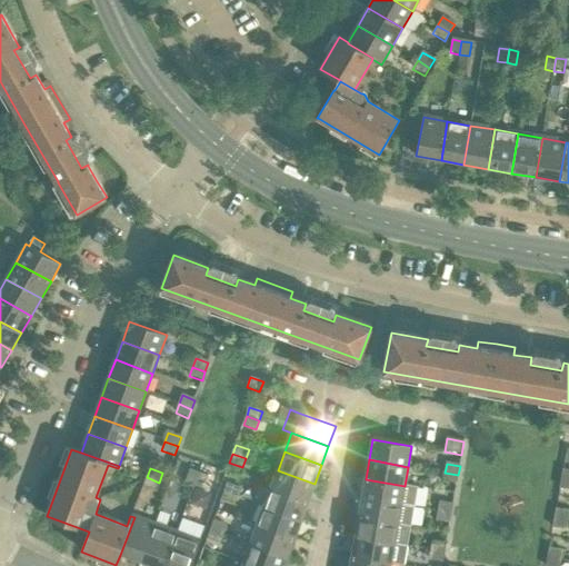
[(186,484),(195,486),(199,474),(190,470),(186,484)]
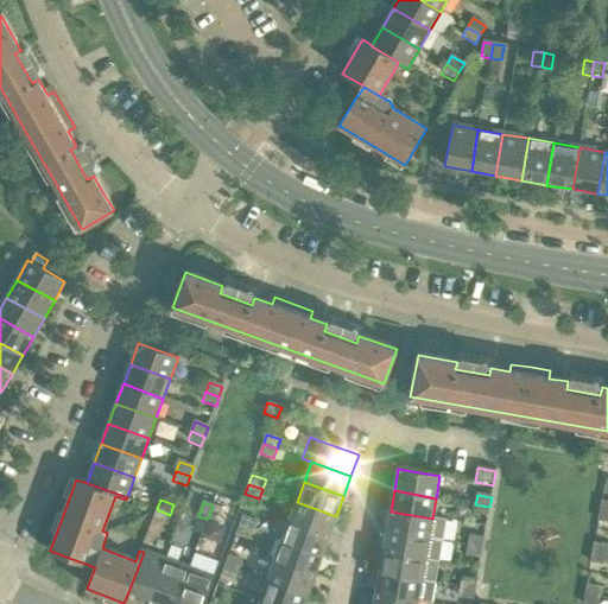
[(297,502),(290,522),(329,535),(336,516),(297,502)]
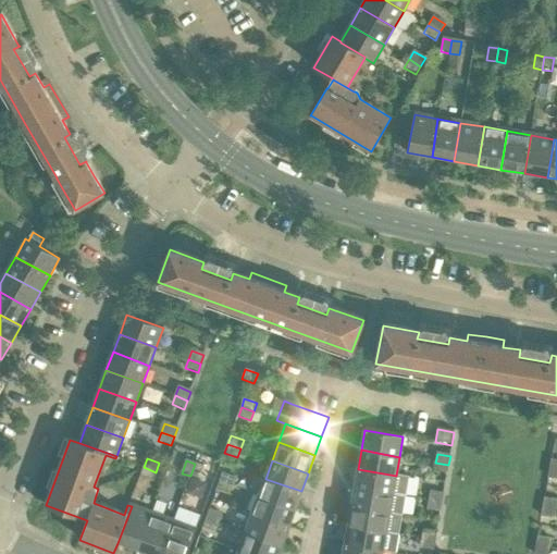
[(448,465),(435,463),(434,471),(447,474),(448,465)]
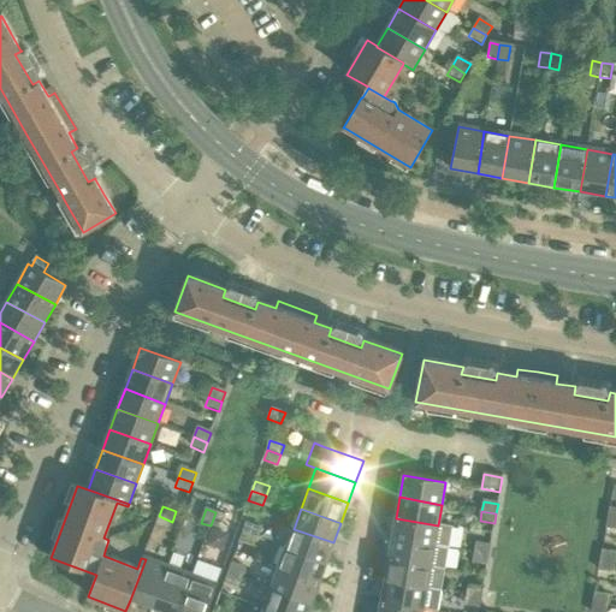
[(215,512),(211,526),(220,529),(225,516),(215,512)]
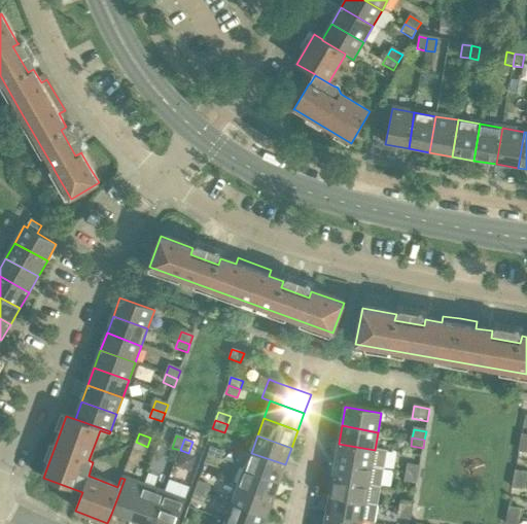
[(147,447),(136,442),(132,450),(144,455),(147,447)]
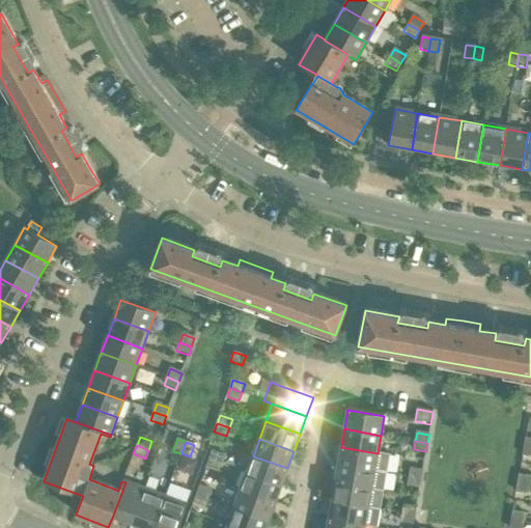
[(341,447),(338,465),(387,474),(390,456),(378,453),(341,447)]
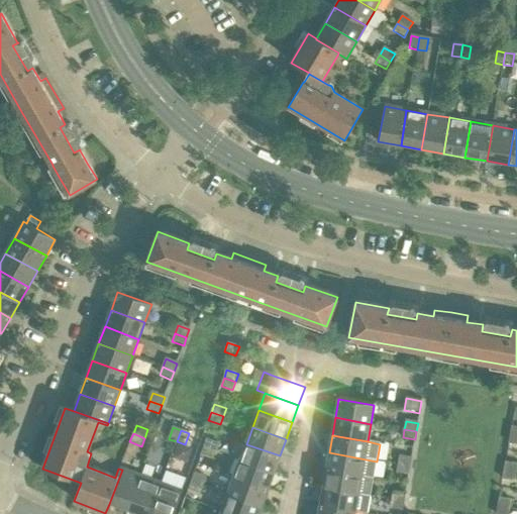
[(516,436),(510,435),(508,444),(516,445),(516,436)]
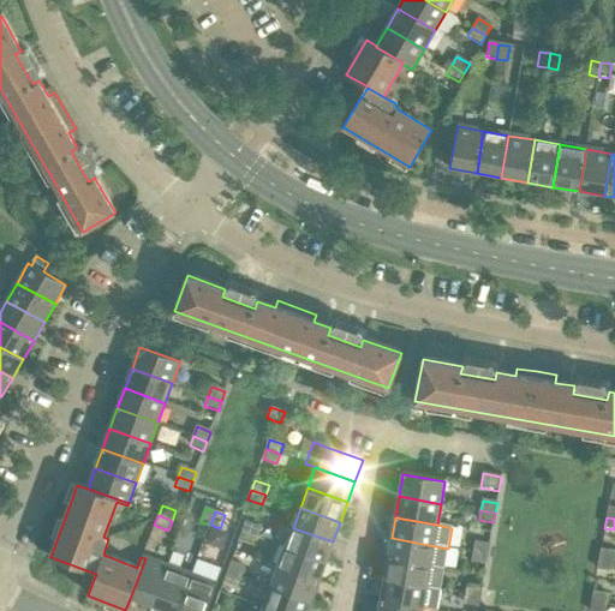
[(245,522),(242,532),(256,538),(260,528),(245,522)]
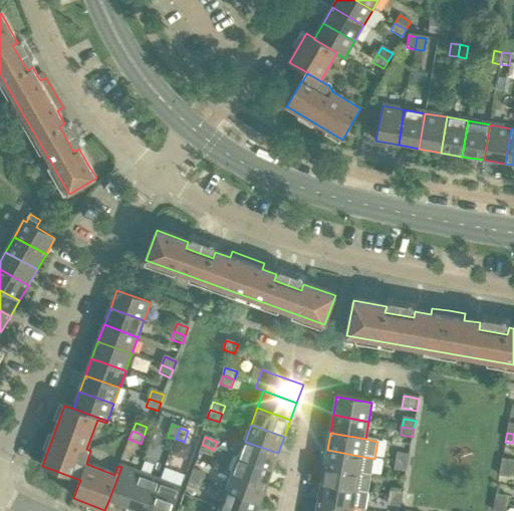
[(245,442),(239,458),(272,471),(278,453),(245,442)]
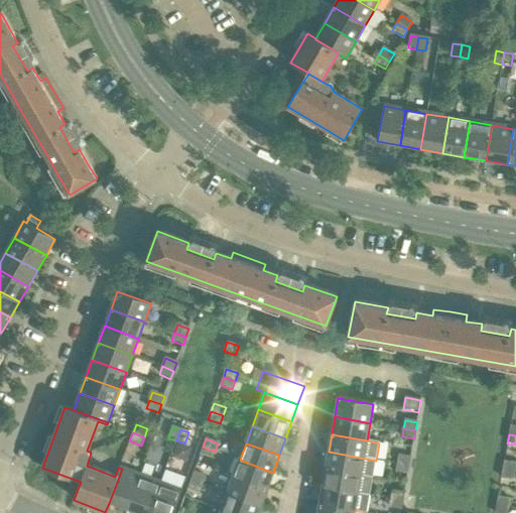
[(215,452),(203,446),(201,455),(212,460),(215,452)]
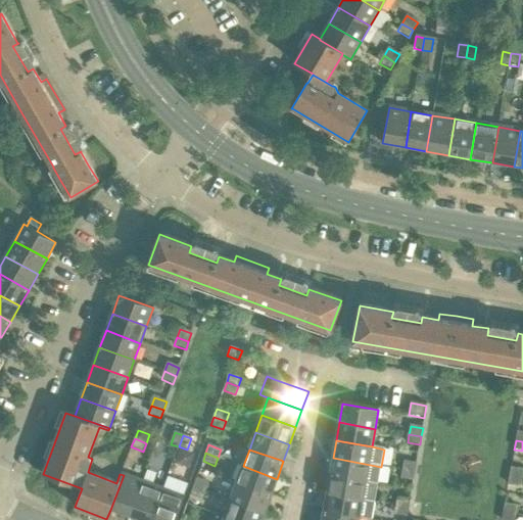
[(333,458),(329,476),(377,485),(381,467),(333,458)]
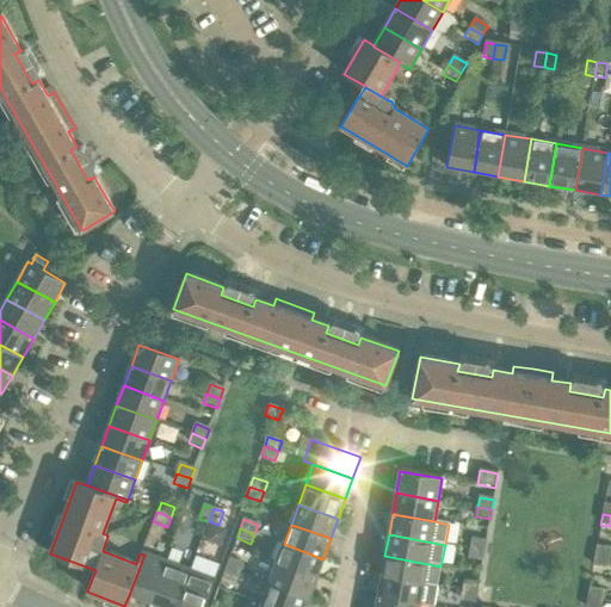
[(471,539),(470,549),(485,552),(486,542),(471,539)]
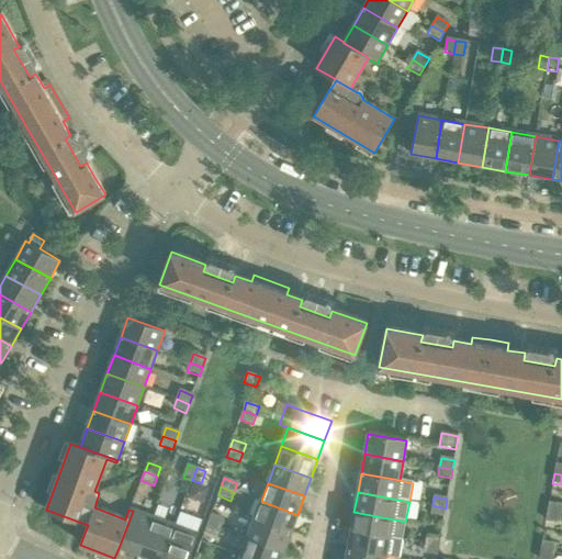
[(261,501),(255,520),(291,533),(298,515),(261,501)]
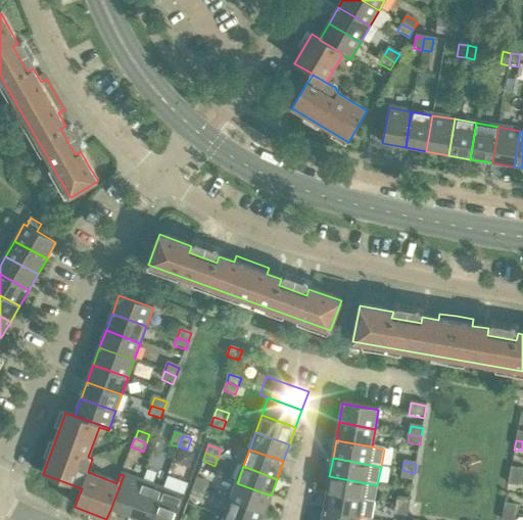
[(522,470),(511,469),(509,477),(522,479),(522,471),(522,470)]
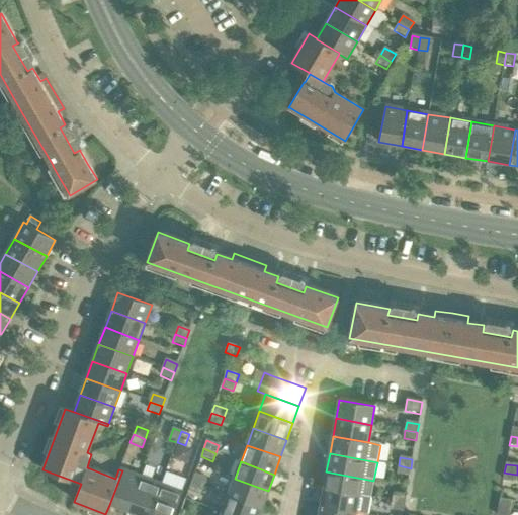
[(411,468),(399,465),(397,475),(409,477),(411,468)]
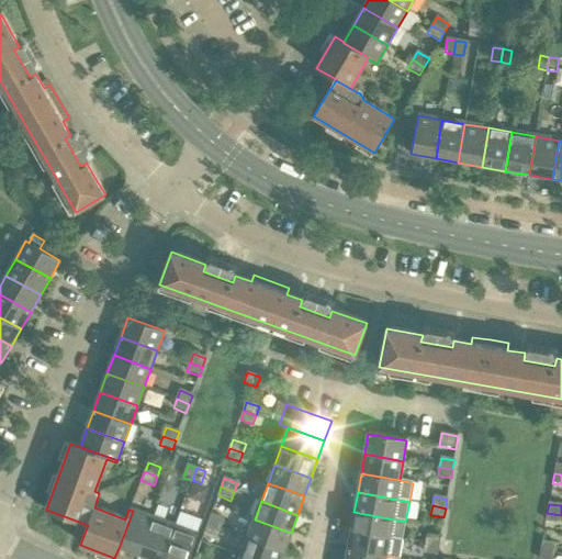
[(119,548),(138,555),(153,518),(133,511),(119,548)]
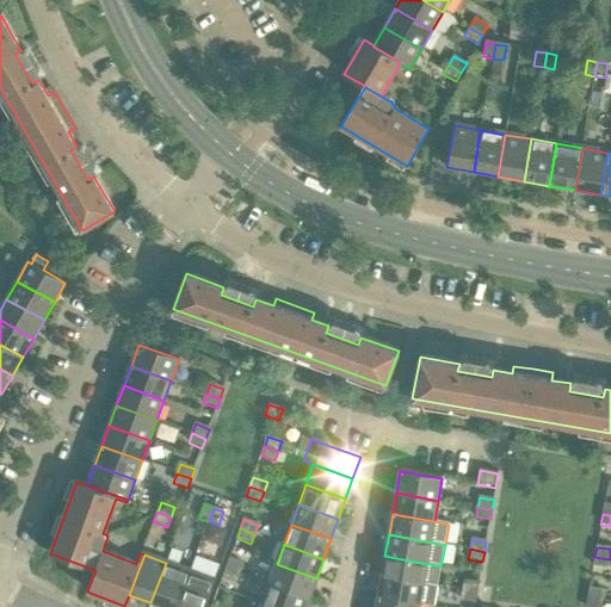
[(384,556),(381,577),(437,587),(440,567),(384,556)]
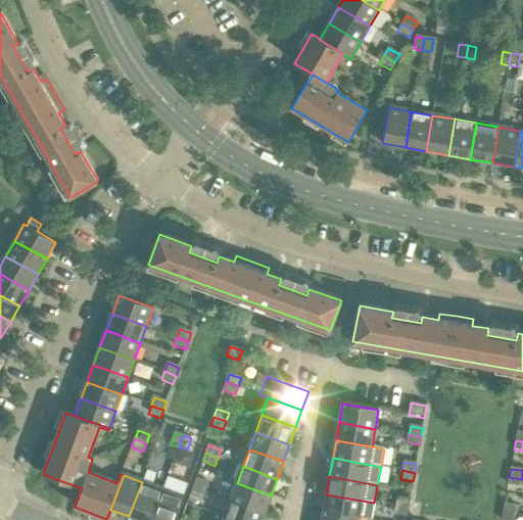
[(167,488),(185,492),(188,482),(169,477),(167,488)]
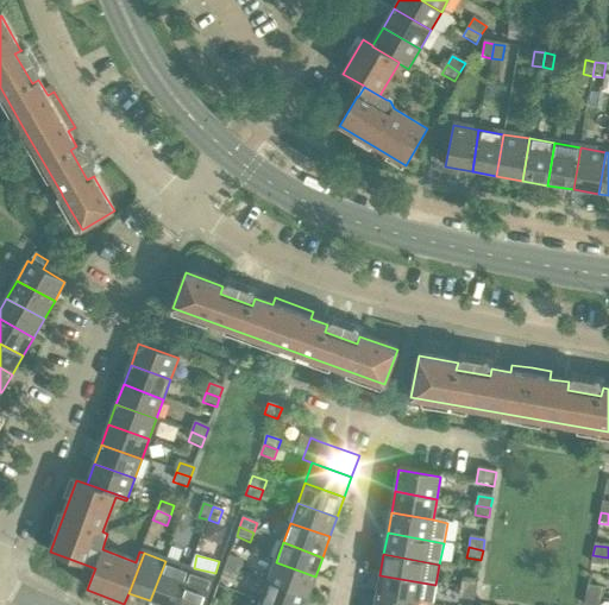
[(608,558),(592,555),(591,565),(606,568),(608,558)]
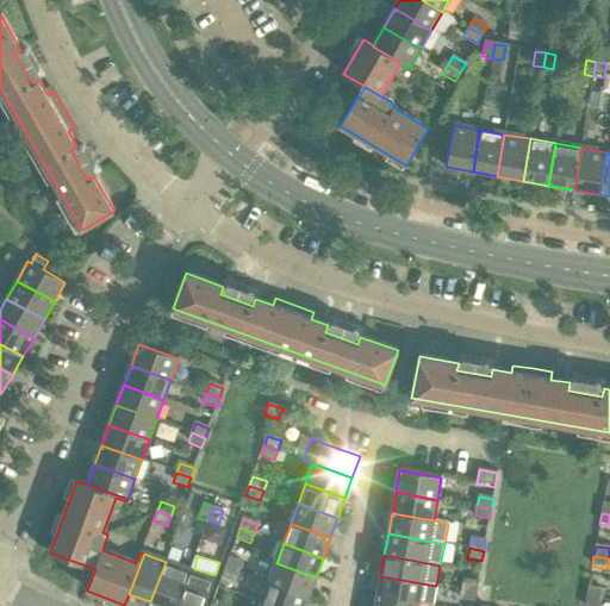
[(229,558),(225,568),(240,573),(243,563),(229,558)]
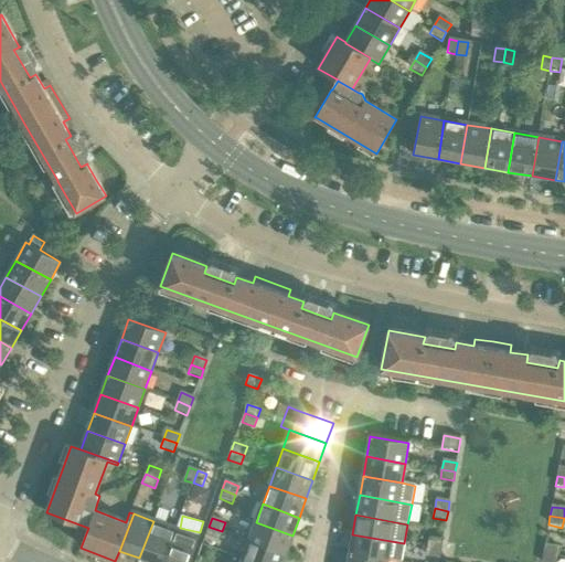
[(139,558),(149,561),(163,561),(177,529),(153,521),(139,558)]
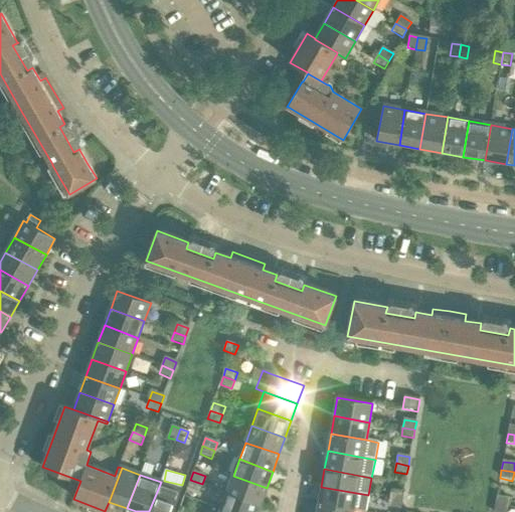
[(233,476),(227,494),(261,505),(267,488),(233,476)]
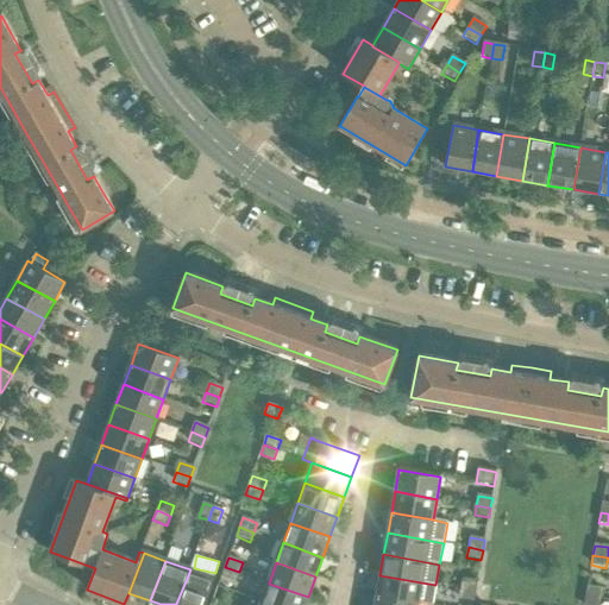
[(239,572),(225,567),(221,577),(236,581),(239,572)]
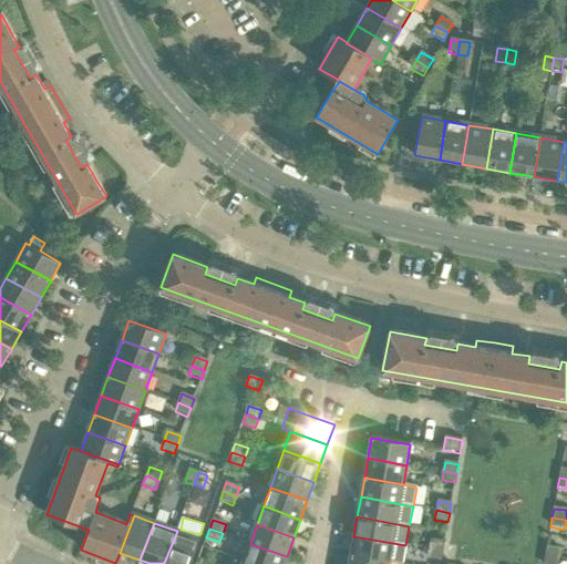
[(177,531),(164,563),(191,563),(200,540),(177,531)]
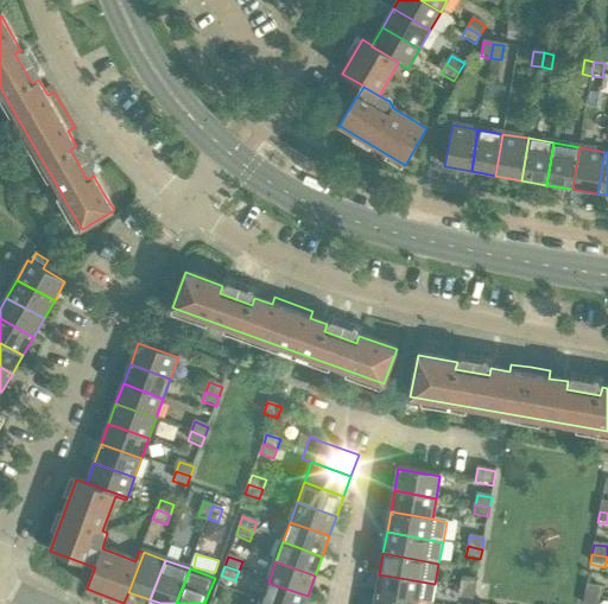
[(375,595),(417,603),(431,603),(435,584),(379,574),(375,595)]
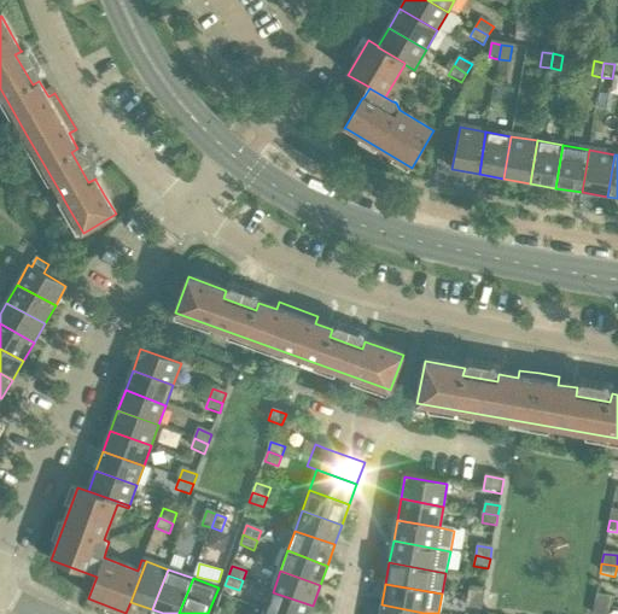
[(470,588),(467,598),(483,601),(484,591),(470,588)]
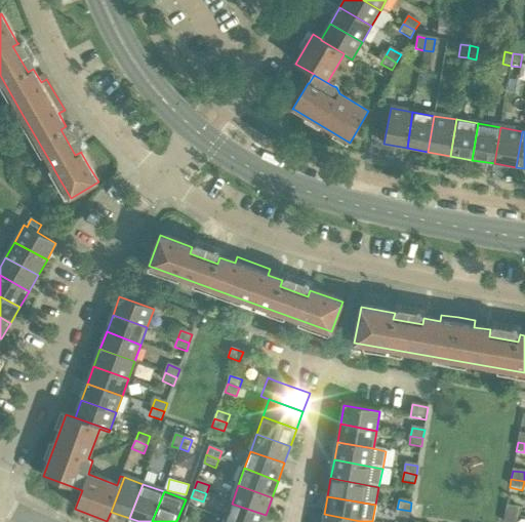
[(232,504),(225,521),(263,521),(266,515),(232,504)]
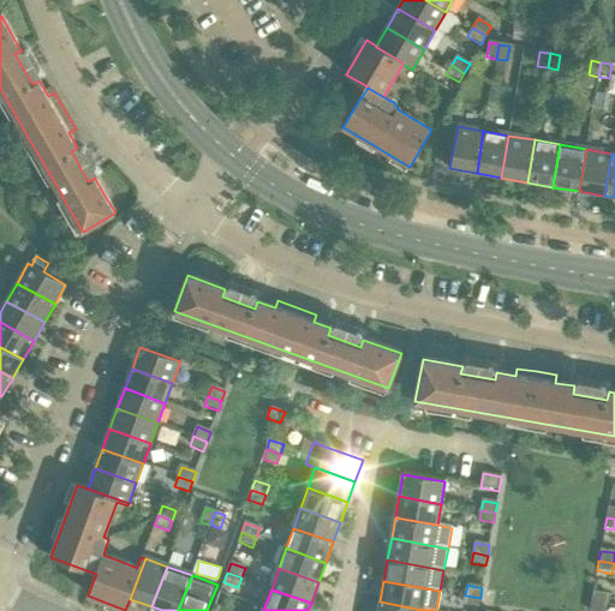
[(593,593),(591,603),(605,606),(608,595),(593,593)]
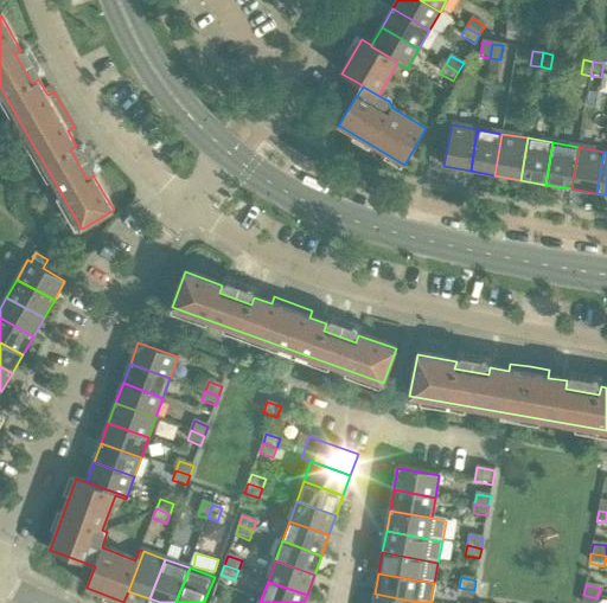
[(474,590),(459,588),(458,597),(472,600),(474,590)]
